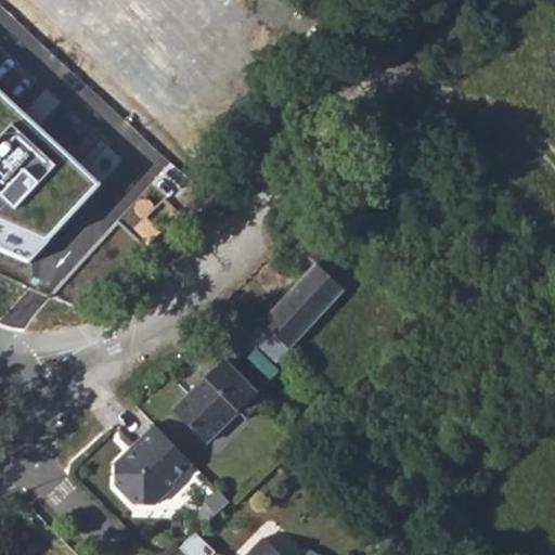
[(286,54),(273,69),(282,77),(295,62),(286,54)]
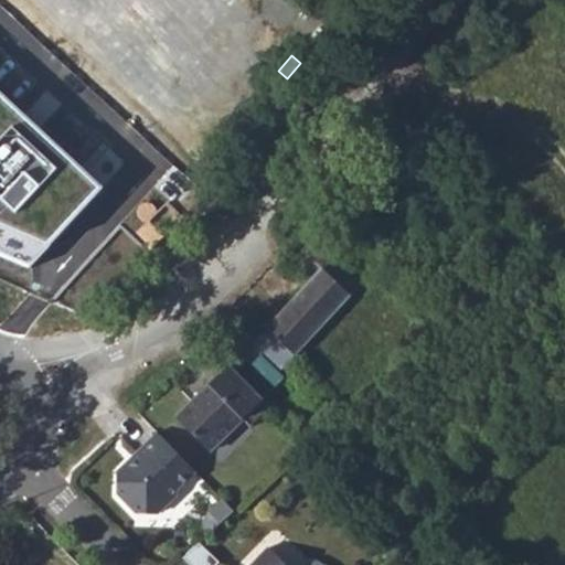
[(102,184),(0,92),(0,256),(32,269),(102,184)]
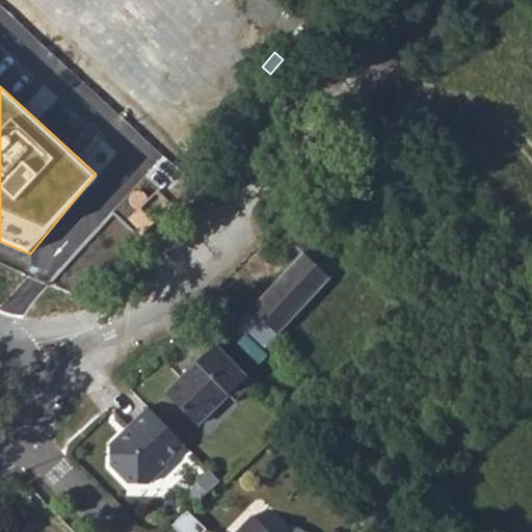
[(267,231),(295,260),(312,240),(285,211),(267,231)]
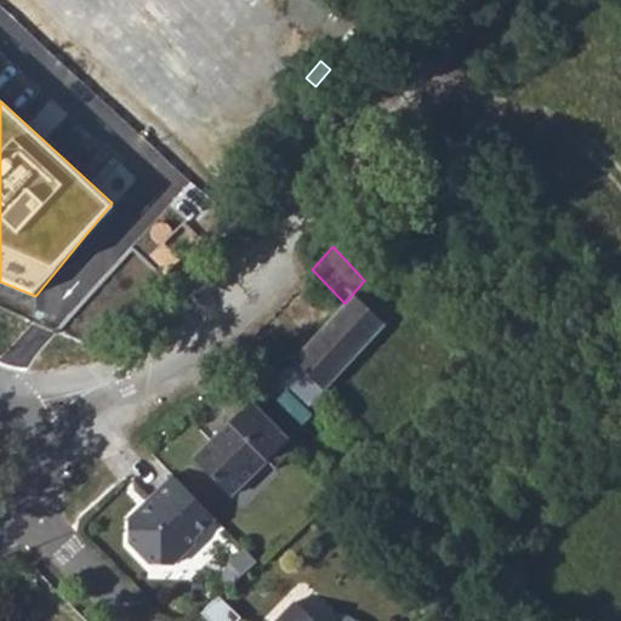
[(397,314),(364,280),(345,303),(278,380),(312,411),(397,314)]
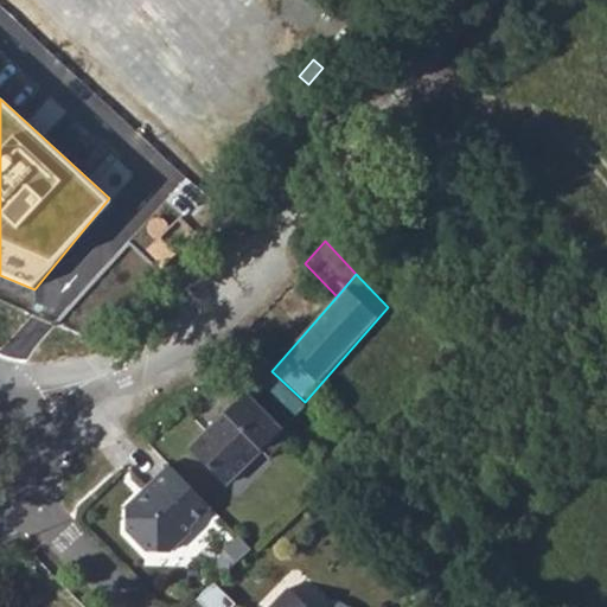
[(227,485),(261,449),(270,459),(291,438),(247,394),(216,425),(219,429),(213,435),(210,430),(191,449),(227,485)]
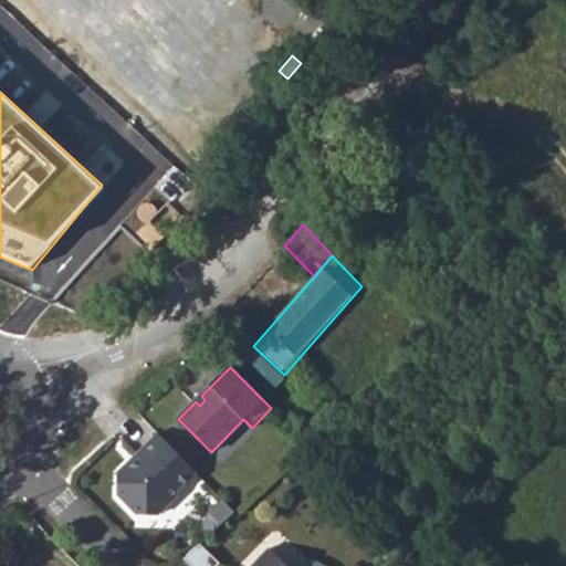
[(196,401),(199,406),(205,400),(201,396),(196,401)]
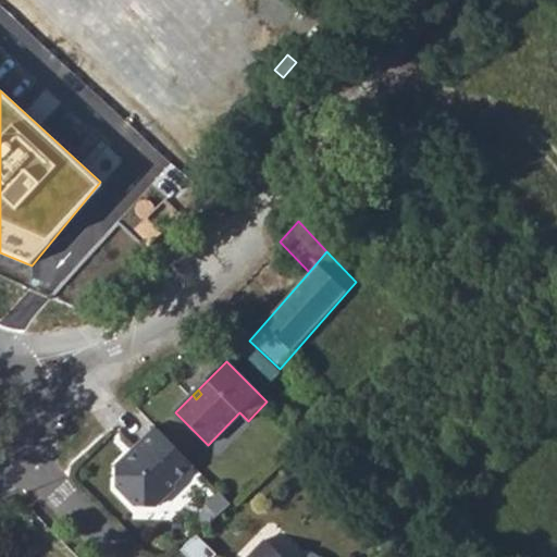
[(138,453),(125,466),(116,465),(116,486),(123,493),(128,493),(128,498),(135,505),(157,506),(175,487),(175,482),(194,466),(156,426),(134,448),(138,453)]
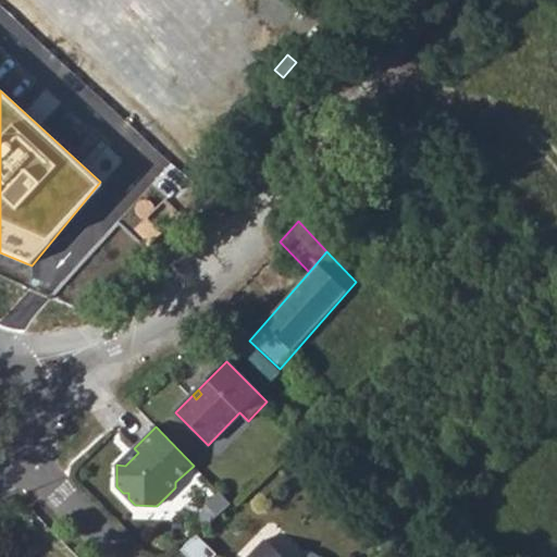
[(232,504),(219,491),(207,503),(219,515),(232,504)]
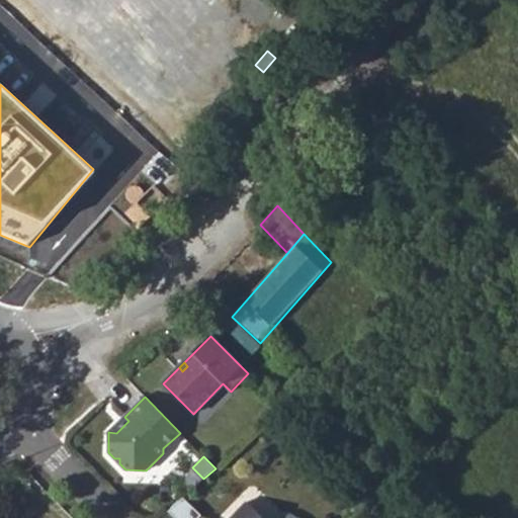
[(264,517),(247,501),(230,517),(264,517)]
